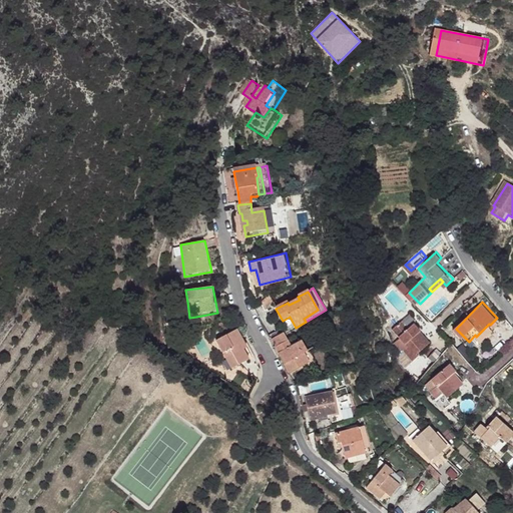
[(412,314),(405,320),(412,327),(417,323),(419,321),(412,314)]
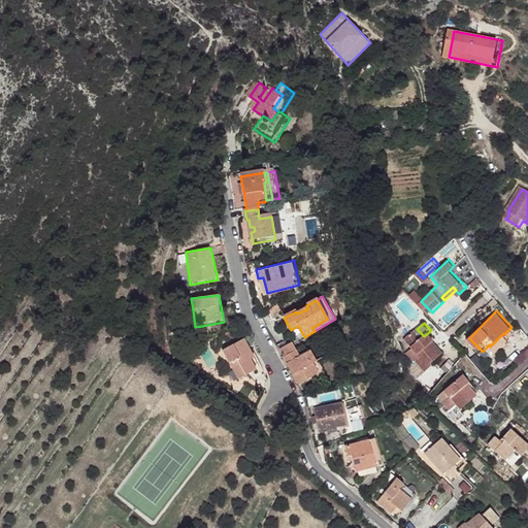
[(417,329),(407,337),(424,355),(419,359),(430,370),(438,363),(437,362),(448,352),(438,343),(437,344),(434,341),(437,339),(429,332),(424,336),(417,329)]
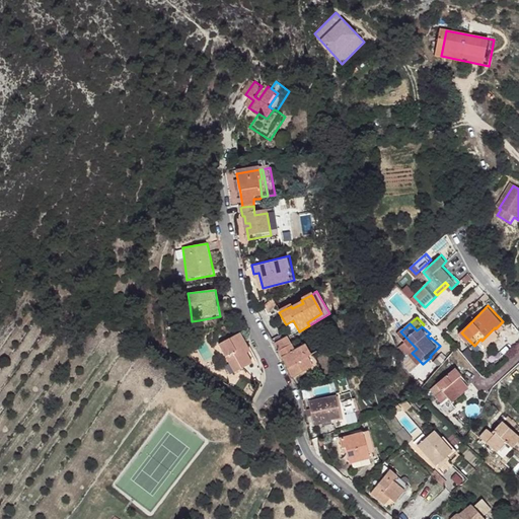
[(237,332),(216,343),(231,371),(247,363),(242,353),(240,351),(245,348),(237,332)]
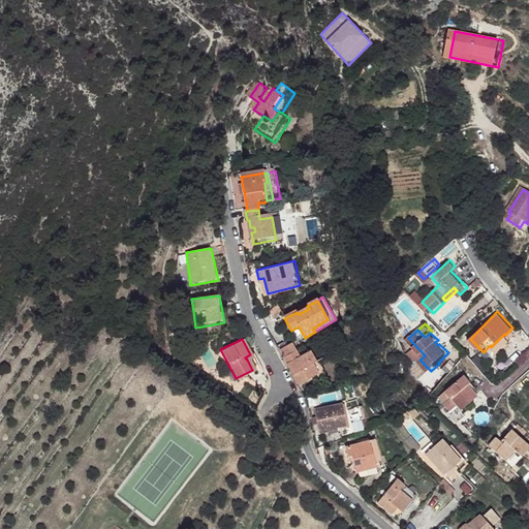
[(293,344),(280,351),(284,360),(298,351),(293,344)]
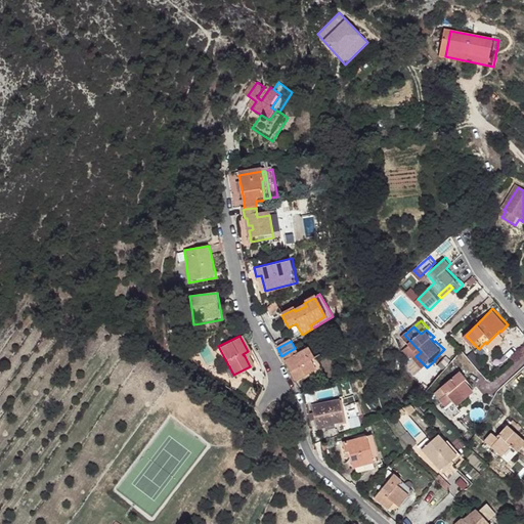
[(295,348),(281,356),(286,362),(299,355),(295,348)]
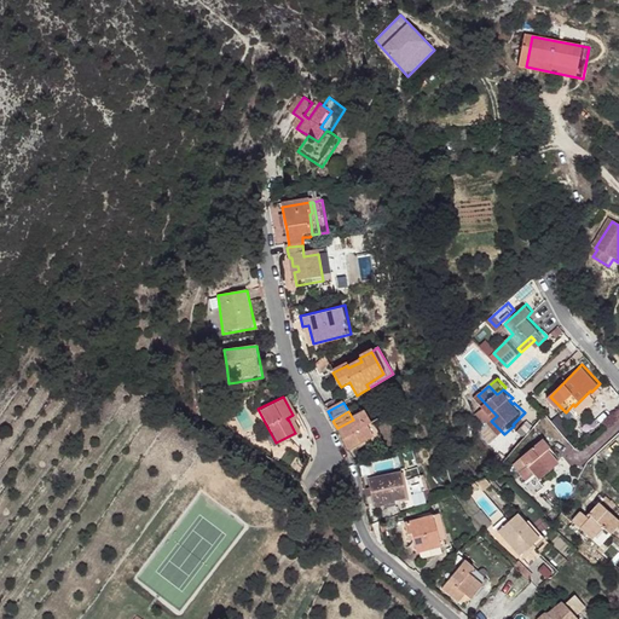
[(353,420),(337,428),(351,451),(375,438),(369,426),(374,423),(366,412),(353,420)]
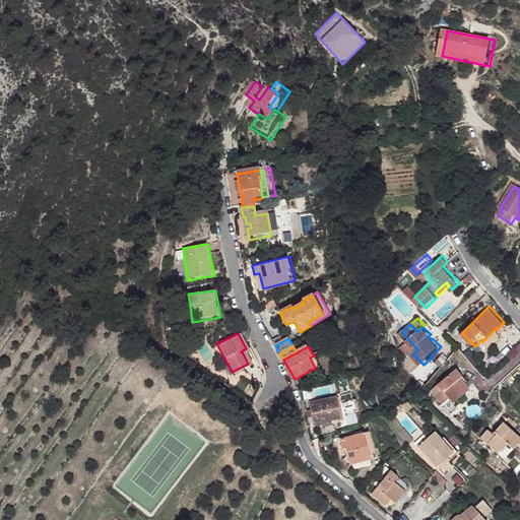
[(314,355),(310,358),(315,368),(320,365),(314,355)]
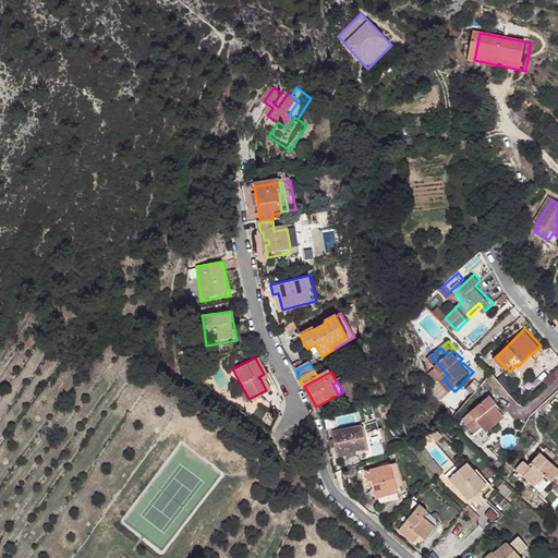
[(492,391),(472,407),(478,414),(471,421),(477,428),(485,423),(490,429),(508,414),(497,400),(499,399),(492,391)]
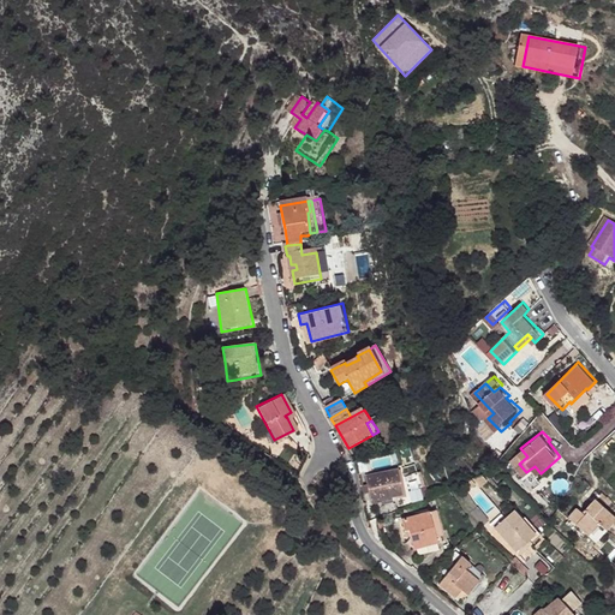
[(400,469),(369,475),(370,481),(372,490),(375,500),(394,496),(405,494),(400,469)]
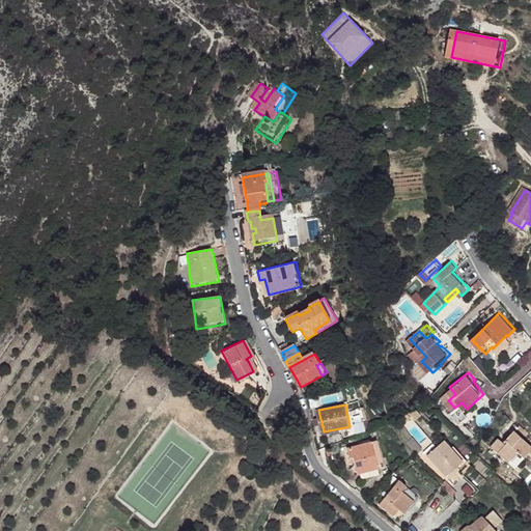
[(315,408),(310,409),(311,417),(314,416),(316,424),(322,423),(319,415),(317,416),(315,408)]
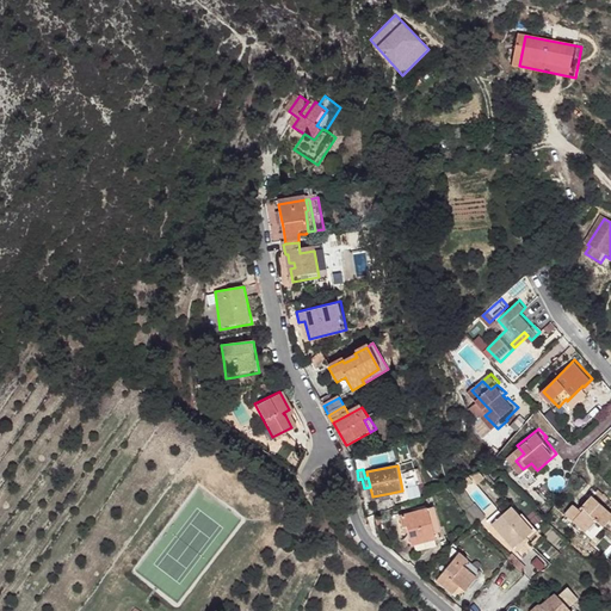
[(481,469),(471,474),(475,479),(477,482),(485,476),(481,469)]
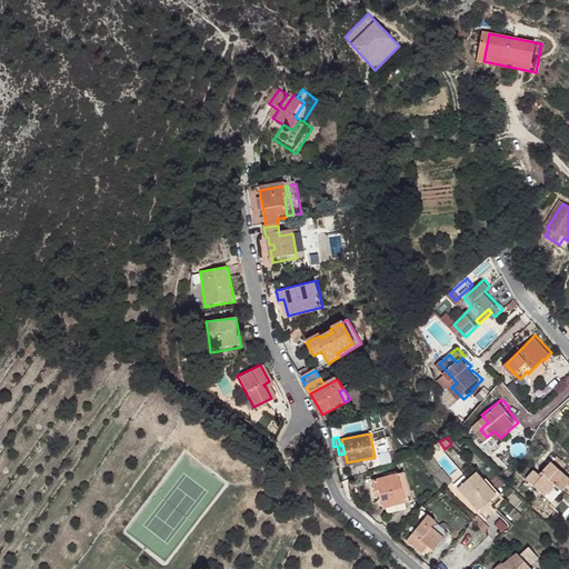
[(435,443),(428,447),(432,453),(439,448),(435,443)]
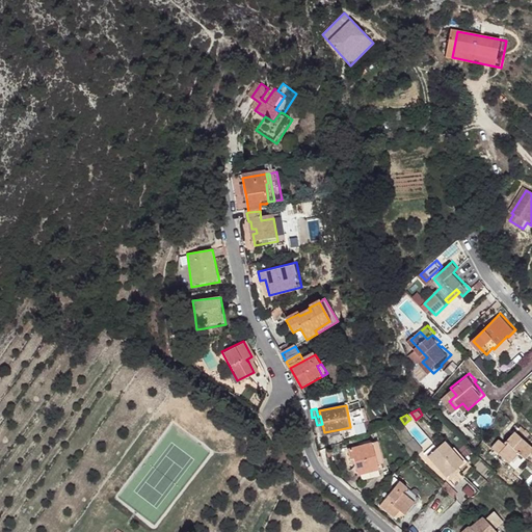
[(501,437),(494,445),(510,460),(520,451),(527,457),(531,452),(531,445),(515,430),(505,441),(501,437)]
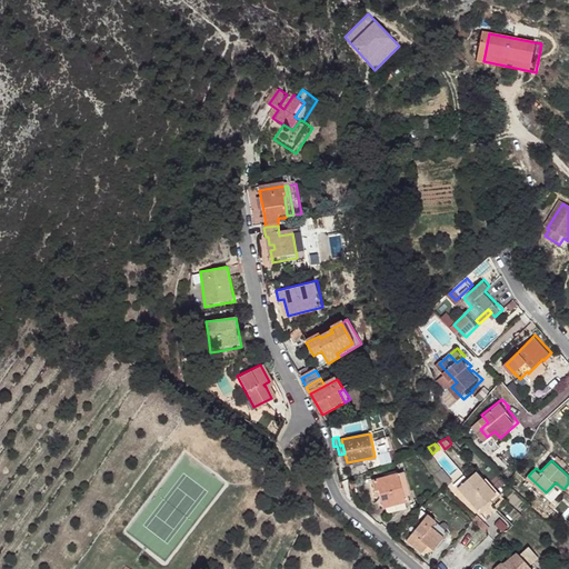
[(476,469),(457,483),(476,508),(495,492),(476,469)]
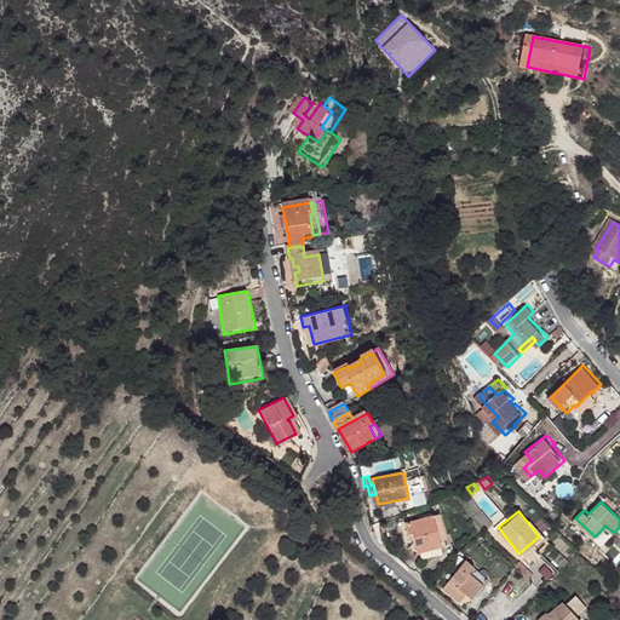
[(437,517),(408,524),(411,537),(415,535),(420,555),(445,549),(437,517)]
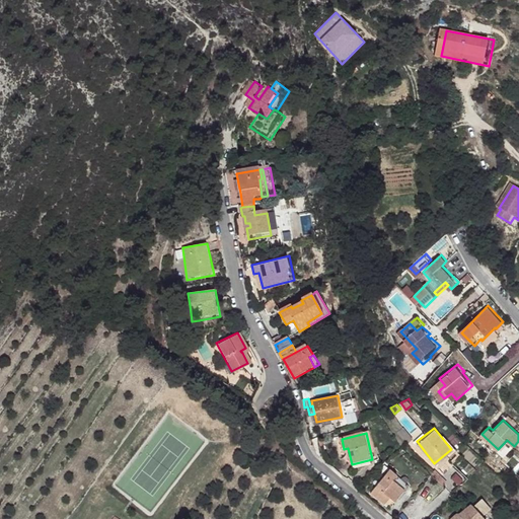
[(391,468),(372,492),(386,503),(391,497),(396,501),(398,500),(404,492),(392,482),(399,475),(391,468)]
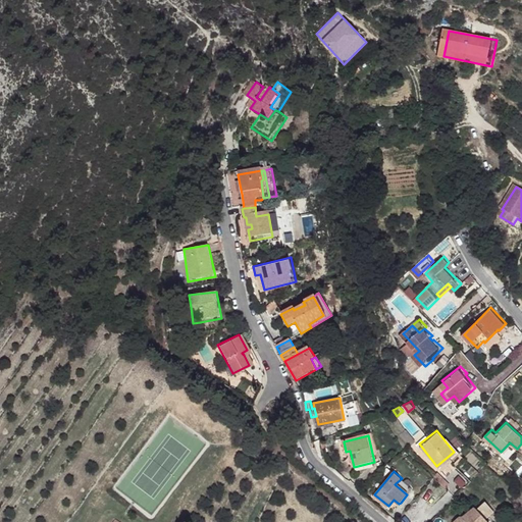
[(402,478),(395,484),(407,494),(408,493),(413,486),(402,478)]
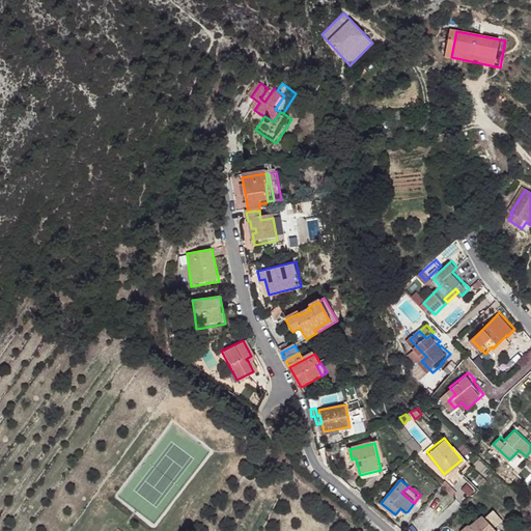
[(465,526),(459,530),(495,530),(486,522),(487,521),(490,523),(497,515),(488,507),(480,515),(479,515),(468,527),(465,526)]
